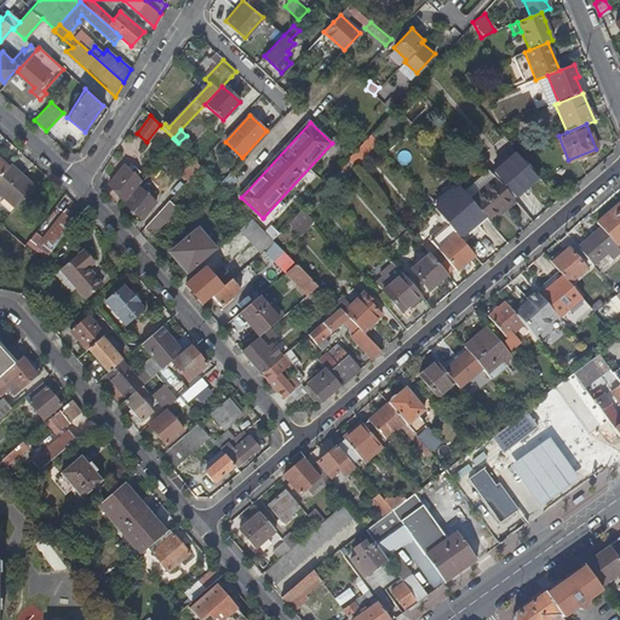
[(351,164),(374,139),(371,135),(352,154),(348,160),(351,164)]
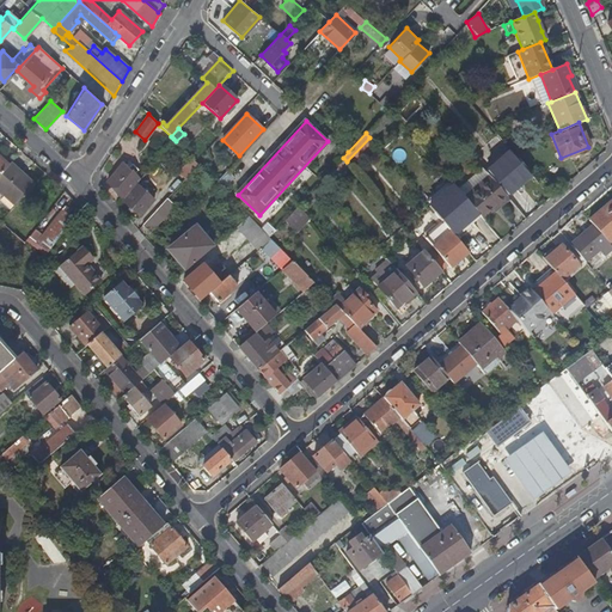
[(507,196),(532,175),(512,151),(487,172),(490,177),(507,196)]
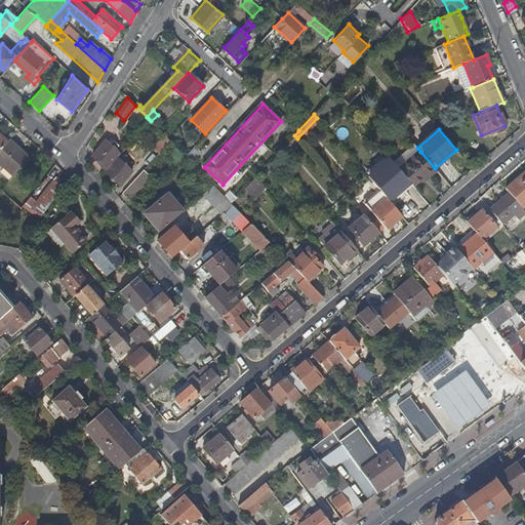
[(156,146),(161,151),(170,142),(168,138),(164,135),(156,146)]
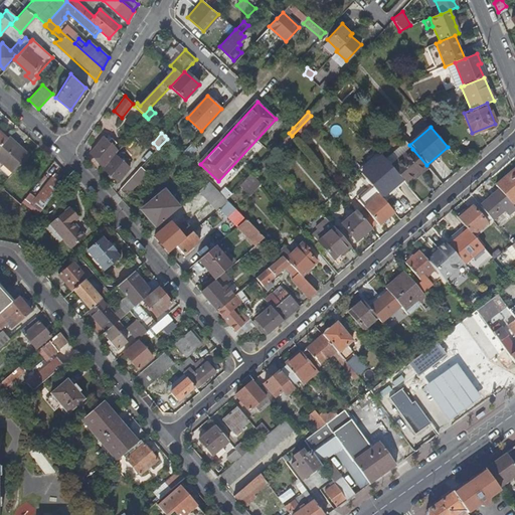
[(286,143),(292,136),(289,133),(282,139),(286,143)]
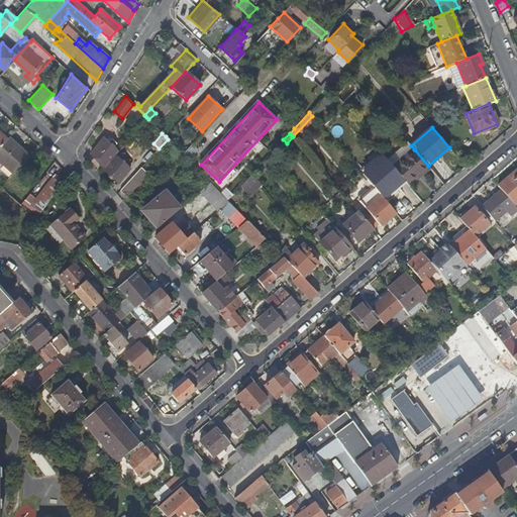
[(0,145),(0,161),(13,174),(29,157),(8,137),(6,138),(0,145)]
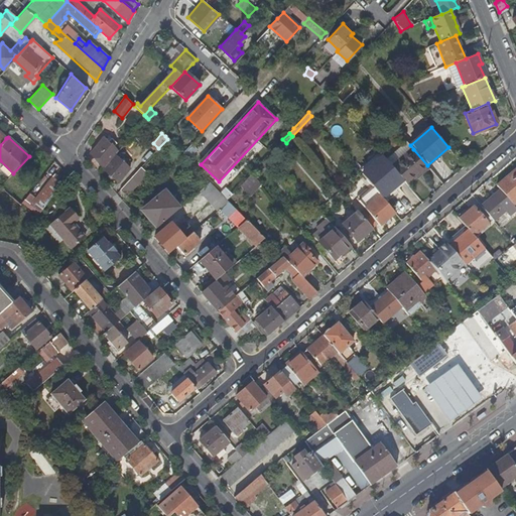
[(98,158),(105,166),(114,155),(117,151),(113,146),(116,143),(111,138),(109,140),(107,138),(105,140),(103,138),(91,154),(96,161),(98,158)]
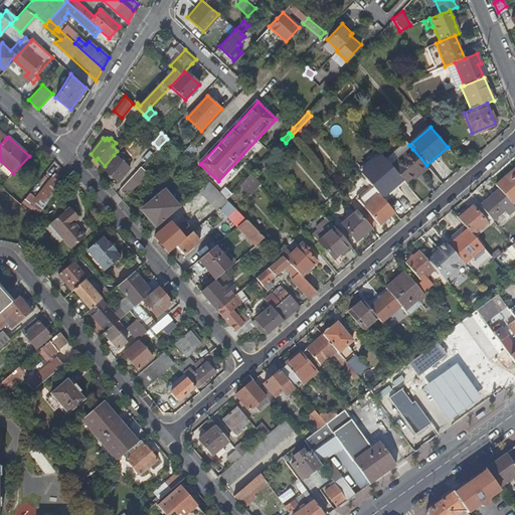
[(189,156),(195,149),(189,144),(183,152),(189,156)]
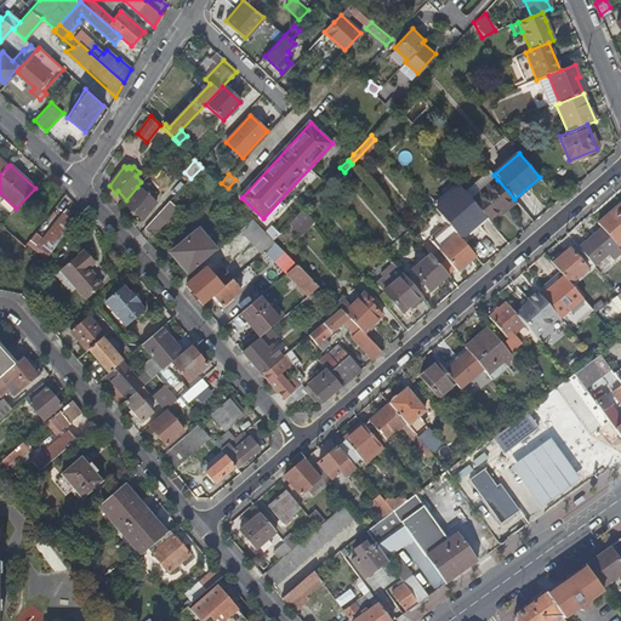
[(497,180),(472,201),(485,216),(489,221),(514,199),(497,180)]
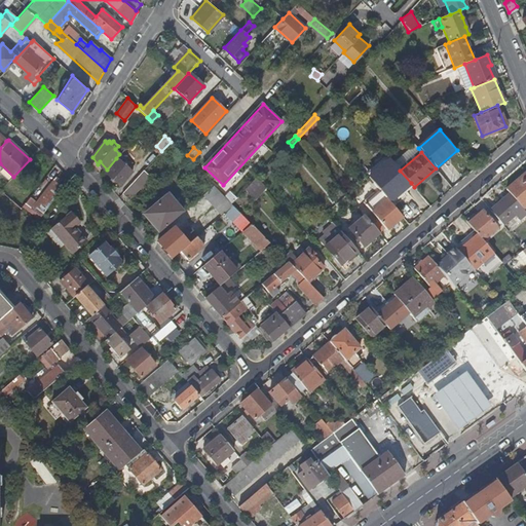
[(133,173),(116,158),(107,170),(105,173),(121,186),(133,173)]
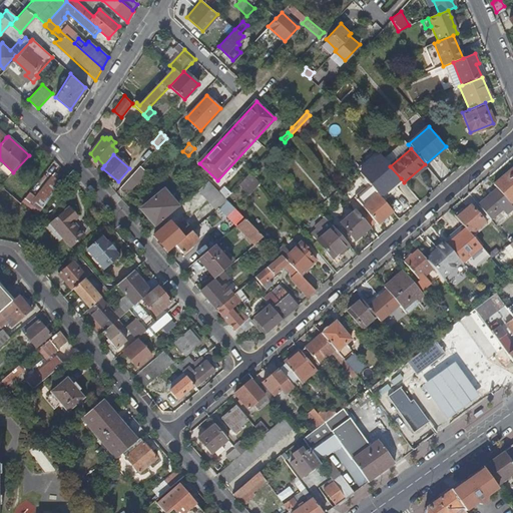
[(292,160),(283,170),(295,181),(304,172),(292,160)]
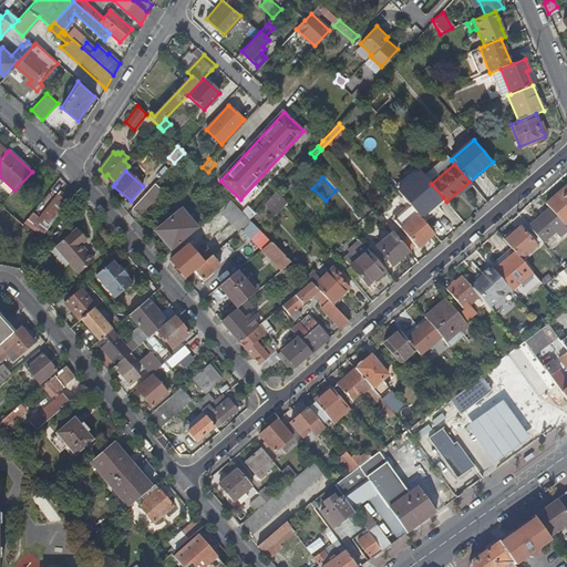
[(426,178),(403,198),(412,209),(418,215),(419,217),(443,197),(431,184),(426,178)]
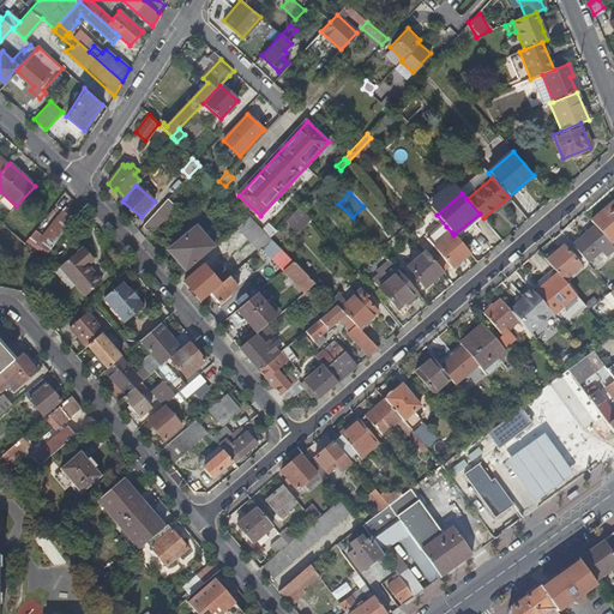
[(180,210),(168,199),(143,227),(151,234),(163,221),(167,224),(180,210)]
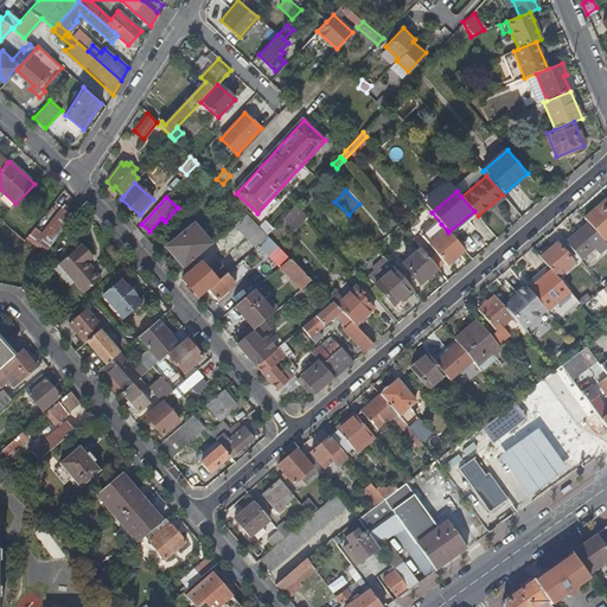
[(606,199),(585,218),(588,223),(604,241),(606,237),(606,199)]
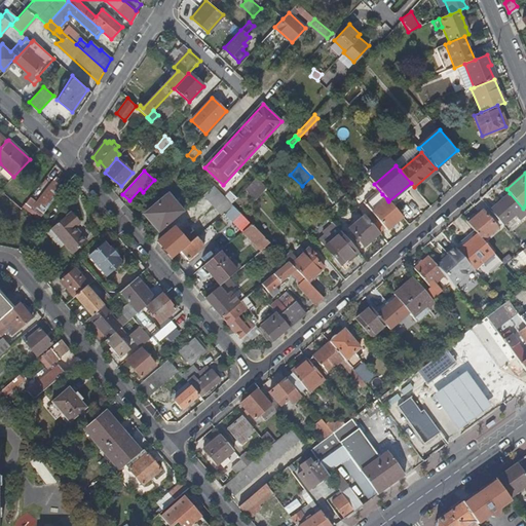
[(256,199),(266,189),(256,177),(246,188),(256,199)]
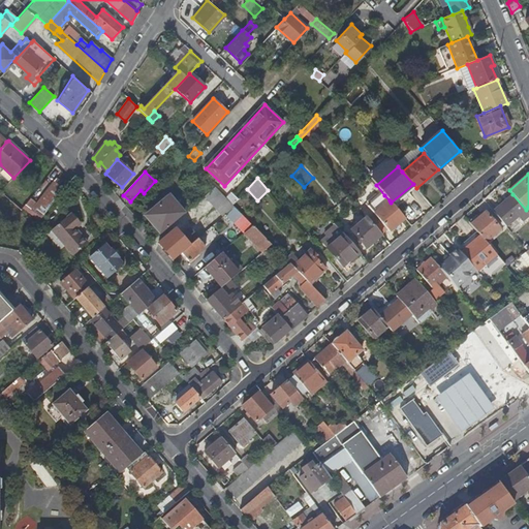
[(37,206),(30,200),(25,206),(31,211),(41,218),(63,189),(58,185),(55,183),(37,206)]
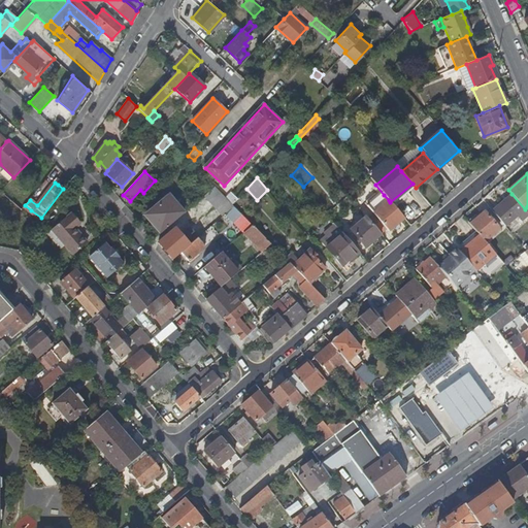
[(204,195),(223,216),(233,206),(232,204),(215,187),(204,195)]
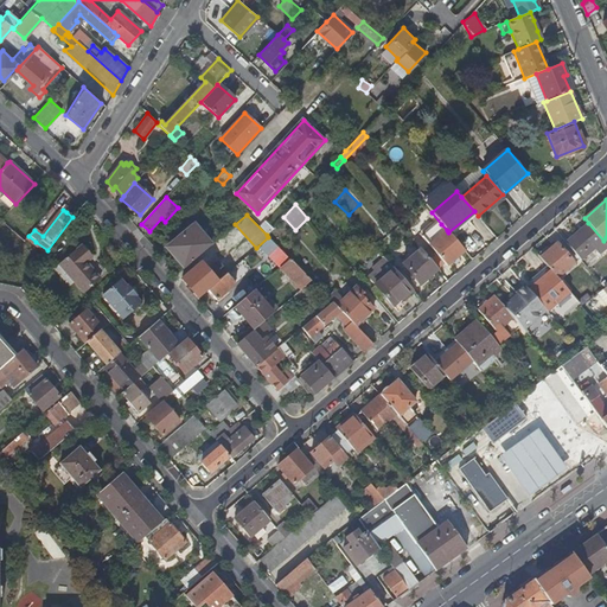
[(599,254),(606,246),(606,244),(604,241),(588,223),(566,242),(581,260),(594,248),(599,254)]
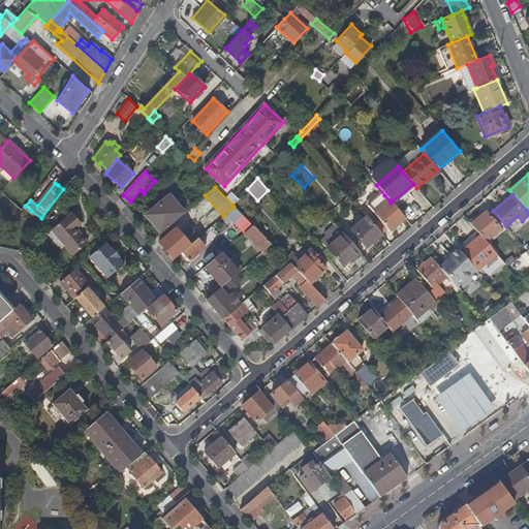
[(386,228),(402,216),(391,203),(390,200),(384,195),(375,204),(369,209),(376,216),(386,228)]
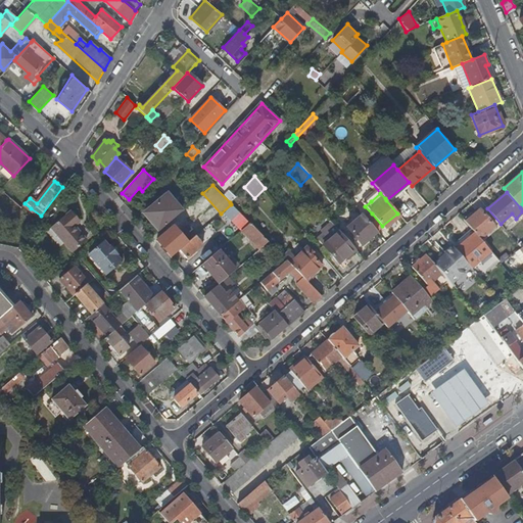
[(144,212),(157,228),(180,209),(167,194),(144,212)]
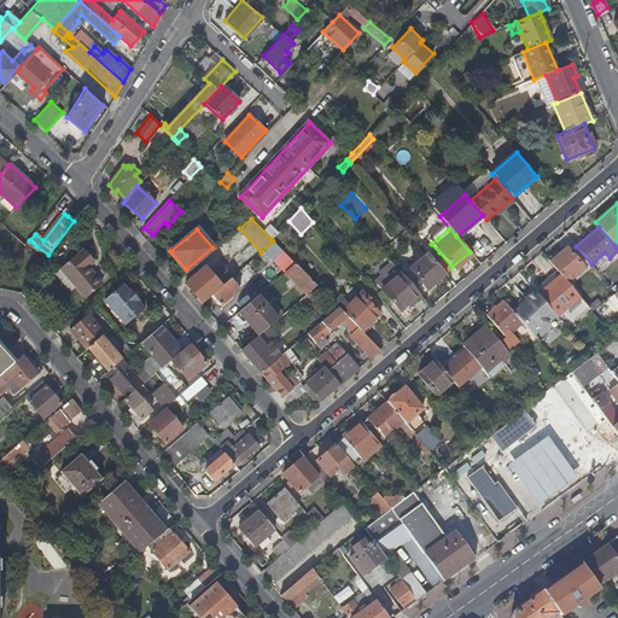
[(566,248),(549,262),(557,270),(560,275),(567,283),(584,268),(566,248)]
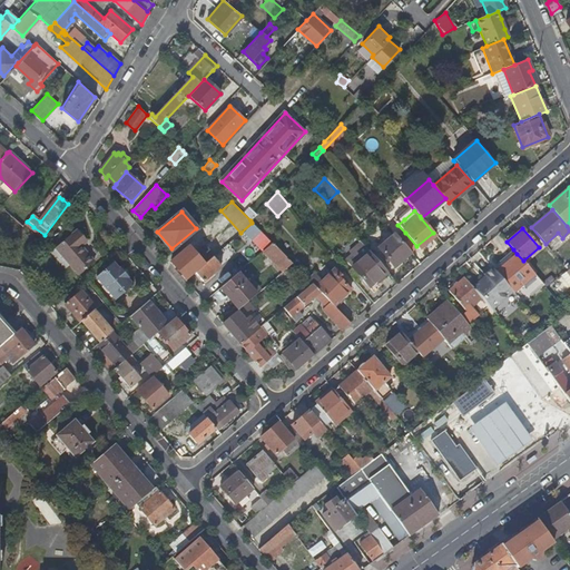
[(71,237),(56,251),(78,276),(94,263),(80,247),(86,243),(77,232),(71,236),(71,237)]
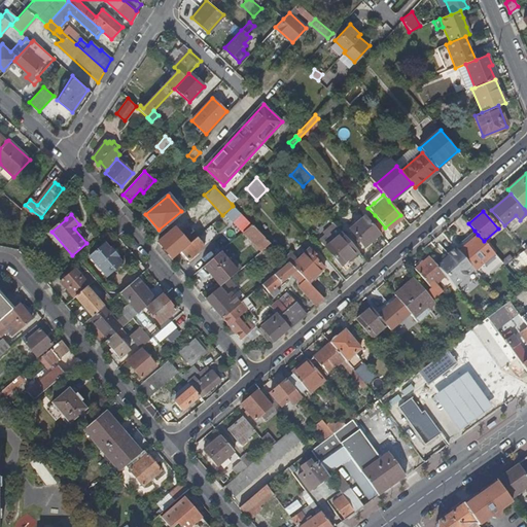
[(379,233),(385,227),(375,215),(369,220),(379,233)]
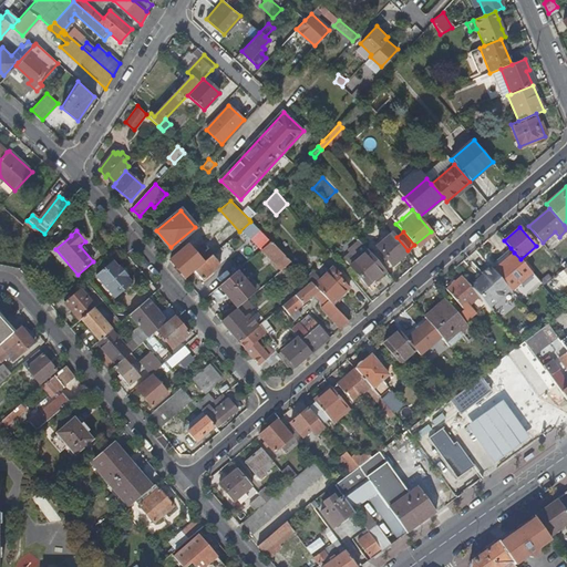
[(392,266),(409,251),(408,250),(397,237),(394,235),(393,233),(375,247),(392,266)]
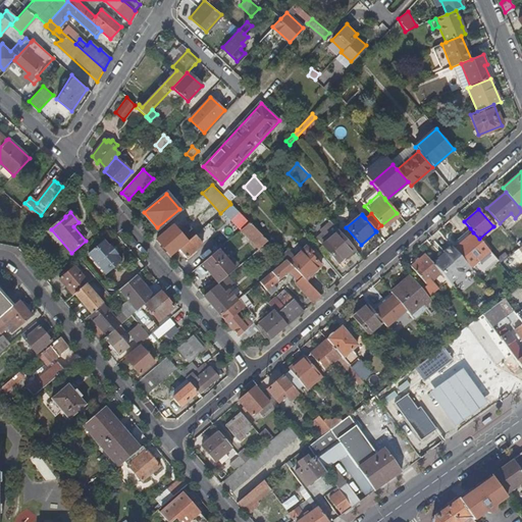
[(241,229),(258,248),(267,241),(249,222),(241,229)]
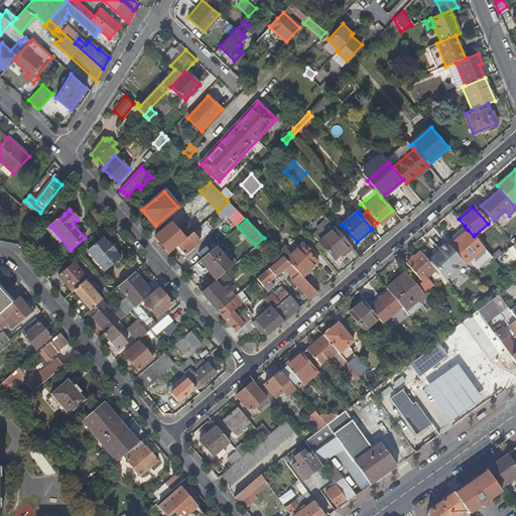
[(171,223),(154,238),(167,253),(175,246),(192,232),(184,223),(176,230),(171,223)]
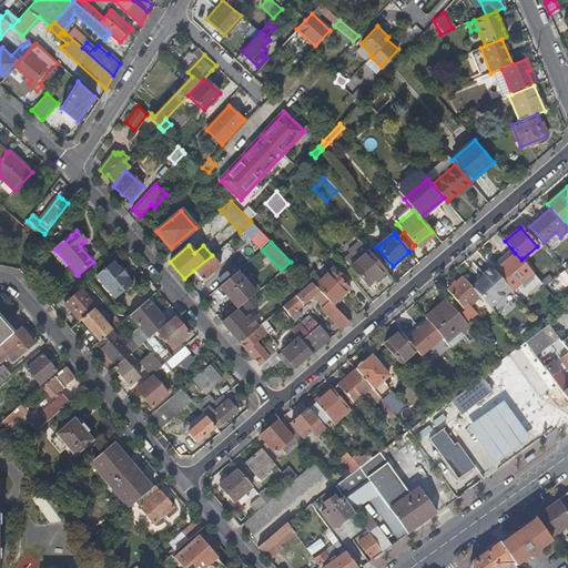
[(223,246),(213,254),(221,263),(231,255),(223,246)]
